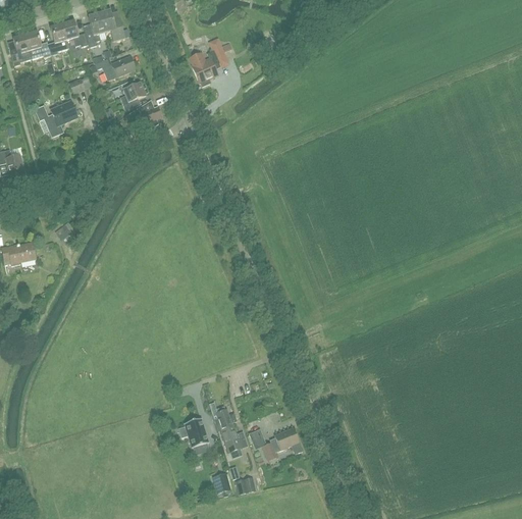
[(110,9),(99,12),(104,32),(110,30),(112,36),(113,41),(124,37),(123,33),(119,20),(113,22),(110,9)]
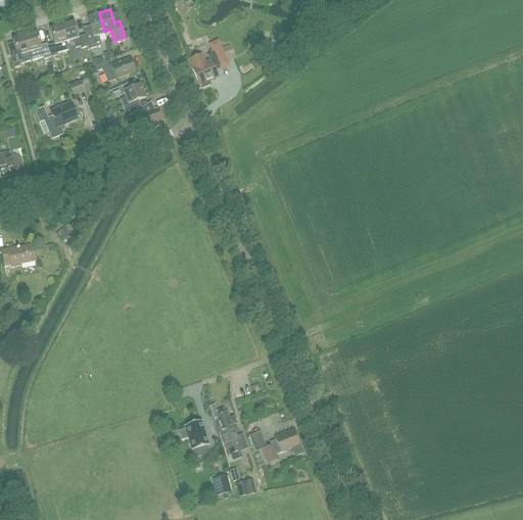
[(104,32),(99,12),(88,15),(92,30),(85,32),(88,44),(89,47),(97,45),(96,41),(100,39),(98,33),(104,32)]
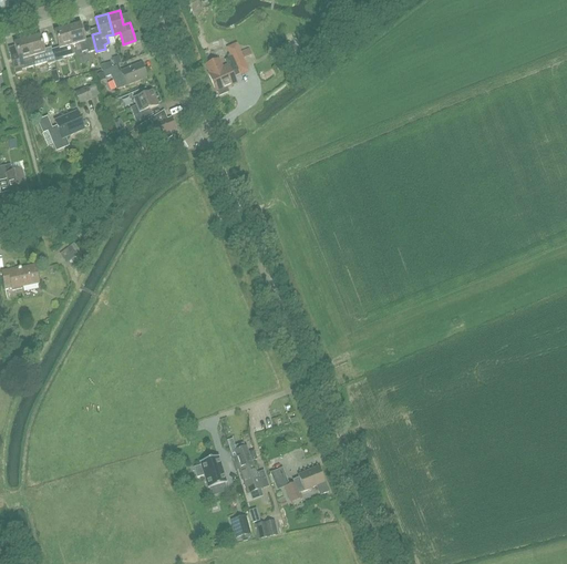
[(80,21),(66,26),(72,42),(79,40),(81,50),(86,48),(88,50),(95,48),(92,34),(84,37),(80,21)]
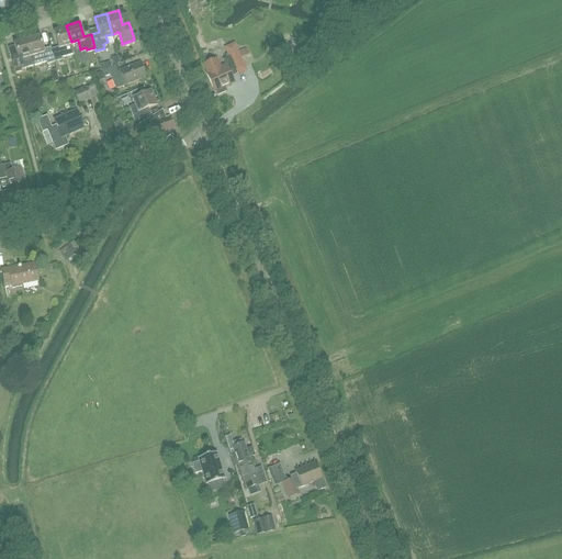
[(71,42),(66,25),(54,29),(58,44),(51,46),(51,44),(49,44),(54,59),(62,57),(62,55),(67,53),(64,44),(71,42)]
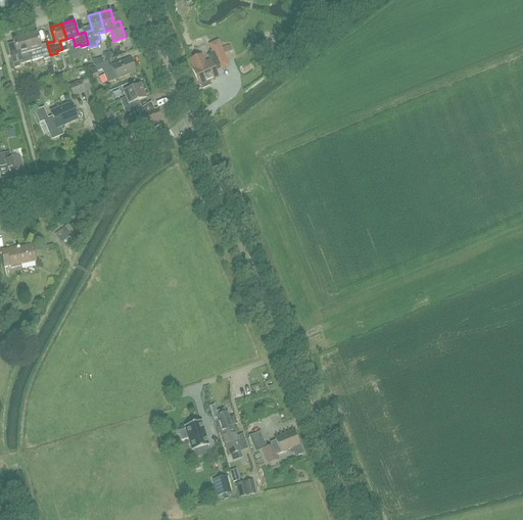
[(44,57),(50,55),(46,41),(40,43),(36,31),(25,34),(29,50),(32,58),(38,56),(43,55),(44,57)]
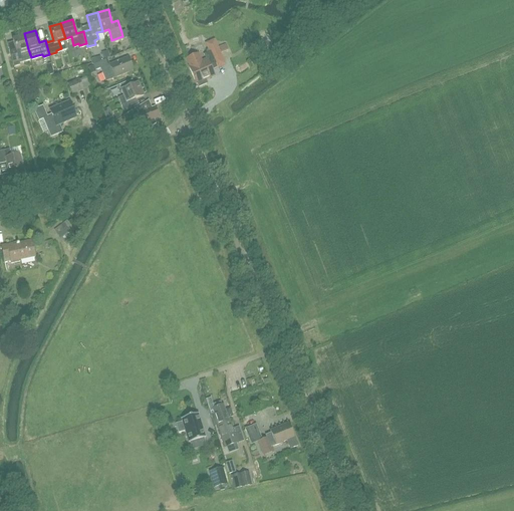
[(28,49),(24,33),(16,35),(12,36),(16,49),(16,51),(10,52),(14,64),(16,63),(20,62),(19,60),(24,59),(31,57),(28,49)]
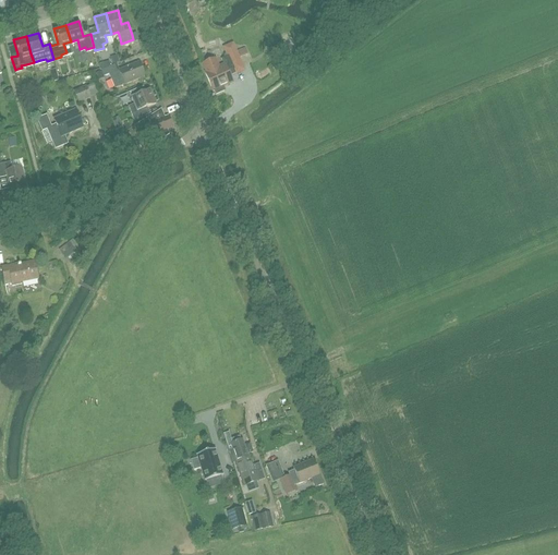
[(221,56),(225,61),(218,63),(215,56),(202,61),(206,69),(205,69),(213,88),(214,88),(216,92),(226,87),(225,83),(233,80),(227,67),(233,64),(234,67),(242,63),(238,55),(246,51),(244,46),(221,56)]
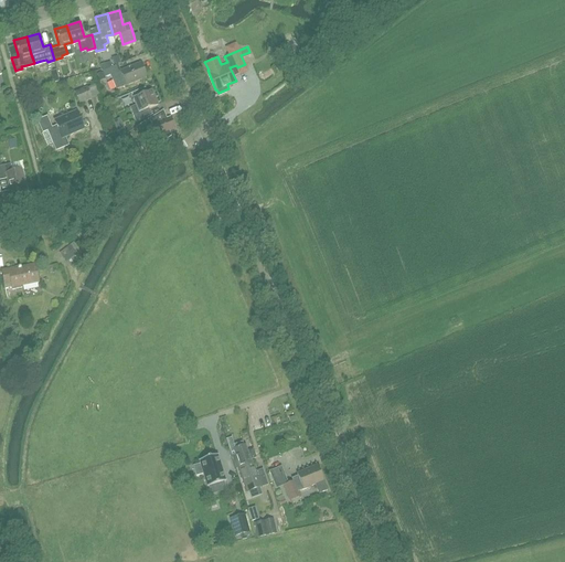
[(120,69),(118,62),(112,64),(103,69),(105,74),(110,73),(116,86),(126,83),(147,74),(140,60),(120,69)]
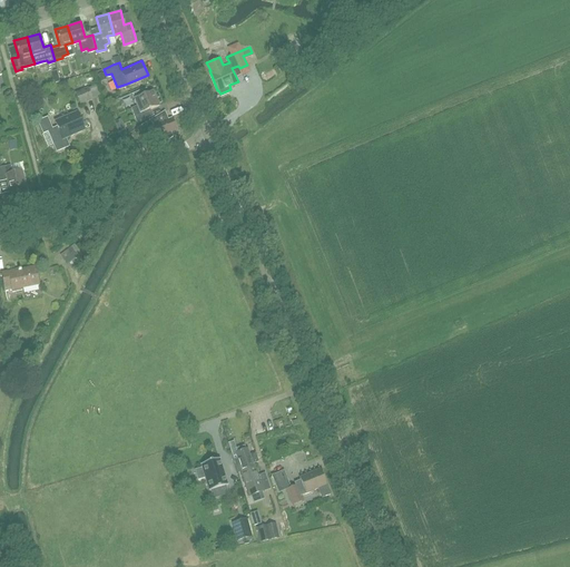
[(92,96),(95,95),(90,85),(88,86),(88,85),(75,90),(80,103),(92,97),(92,96)]
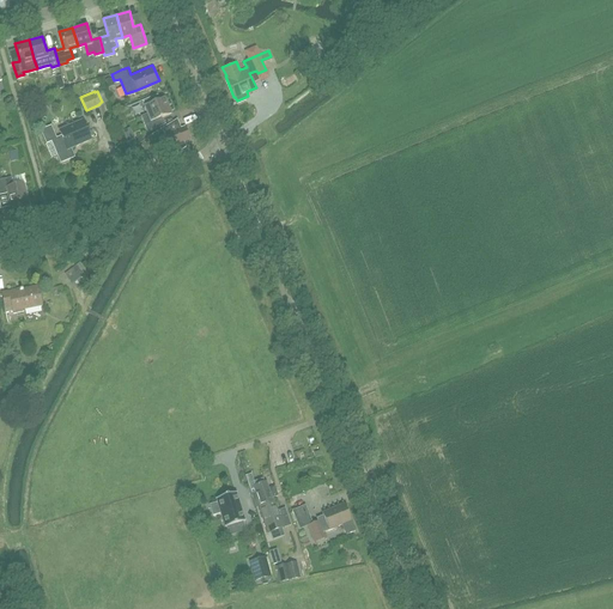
[(165,96),(159,98),(157,92),(158,92),(157,91),(121,107),(122,107),(144,98),(146,103),(144,104),(146,111),(140,114),(147,129),(161,123),(157,116),(171,110),(165,96)]
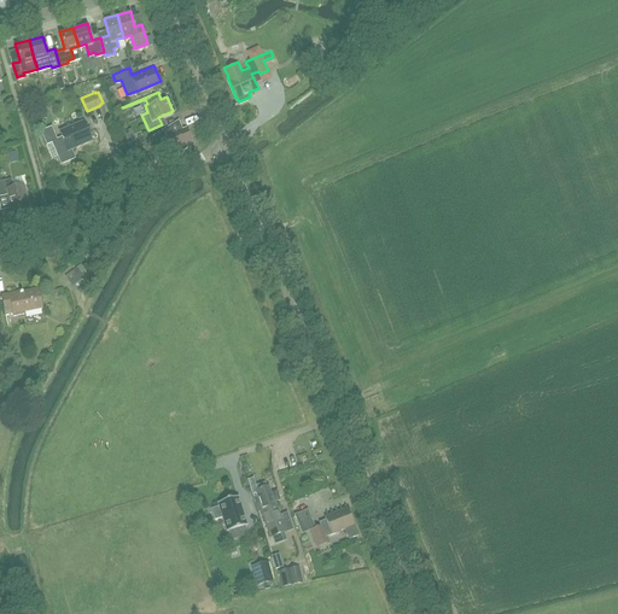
[(186,126),(181,128),(178,118),(155,133),(157,140),(164,138),(170,152),(187,145),(185,140),(191,138),(186,126)]
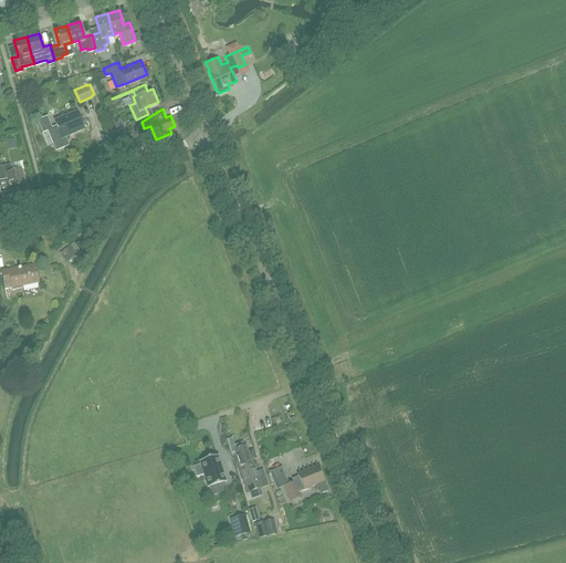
[(65,134),(83,126),(76,110),(54,118),(56,123),(51,126),(46,114),(38,118),(43,131),(48,128),(55,147),(69,142),(65,134)]
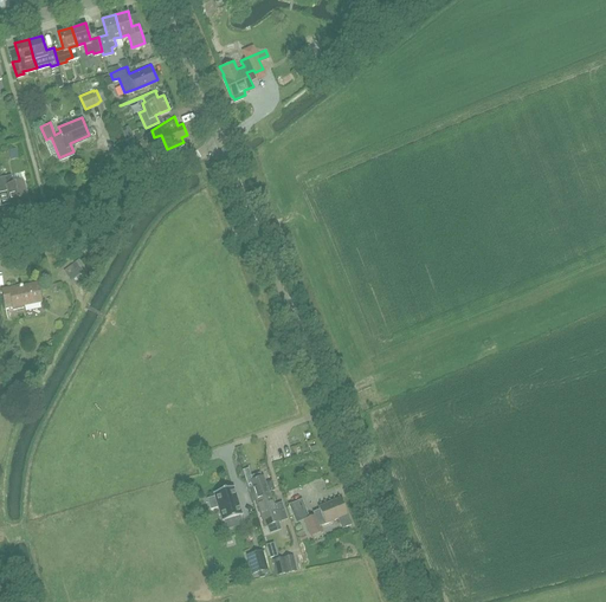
[(128,159),(137,155),(133,143),(123,147),(128,159)]
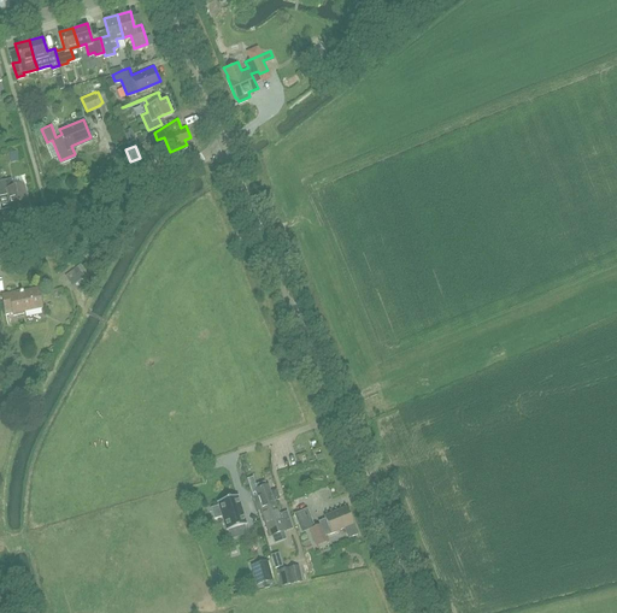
[(24,182),(19,183),(13,184),(11,176),(0,177),(0,193),(7,192),(11,211),(19,210),(29,207),(24,182)]
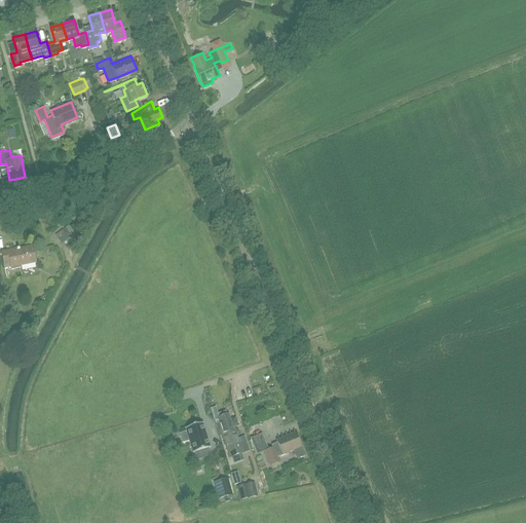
[(70,222),(66,225),(55,232),(60,237),(66,246),(80,235),(70,222)]
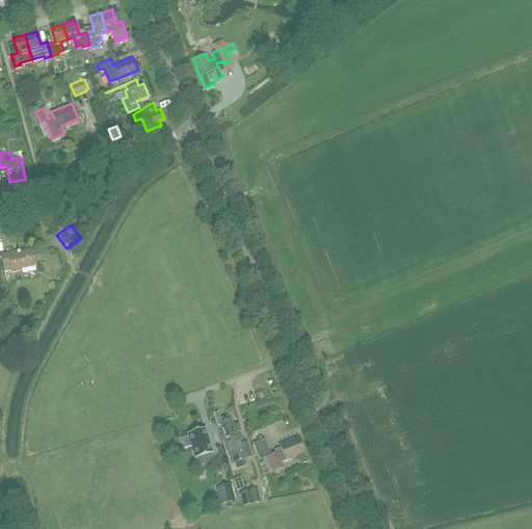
[(19,248),(17,248),(1,252),(4,269),(11,268),(11,269),(17,268),(21,268),(20,266),(35,263),(32,246),(20,249),(19,248)]
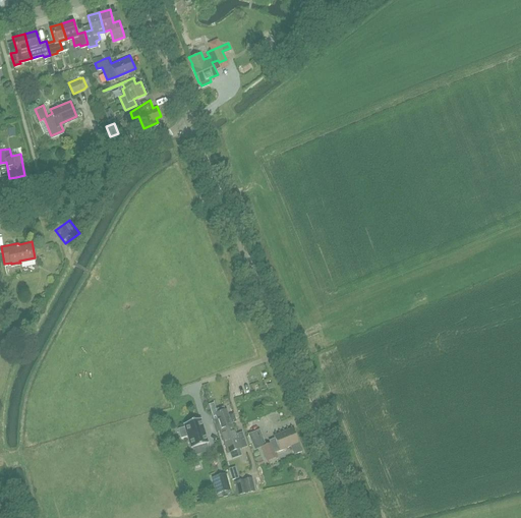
[(233,423),(232,423),(231,421),(236,419),(233,411),(228,413),(226,408),(225,408),(223,404),(216,407),(217,411),(216,411),(217,416),(214,417),(216,423),(218,429),(219,429),(221,436),(227,434),(226,433),(229,432),(227,428),(231,426),(231,427),(234,426),(233,423)]
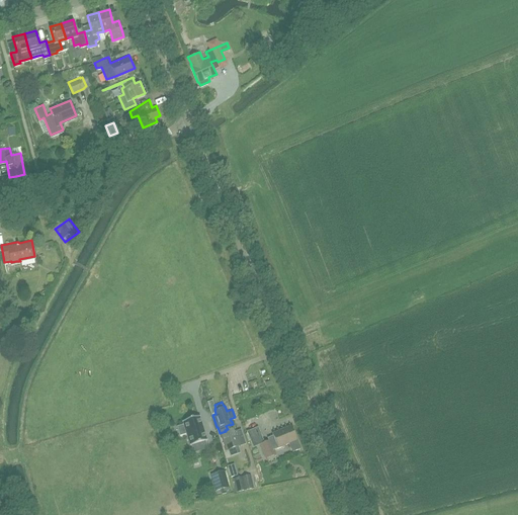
[(186,431),(190,443),(206,438),(199,414),(183,419),(184,422),(177,424),(180,433),(186,431)]
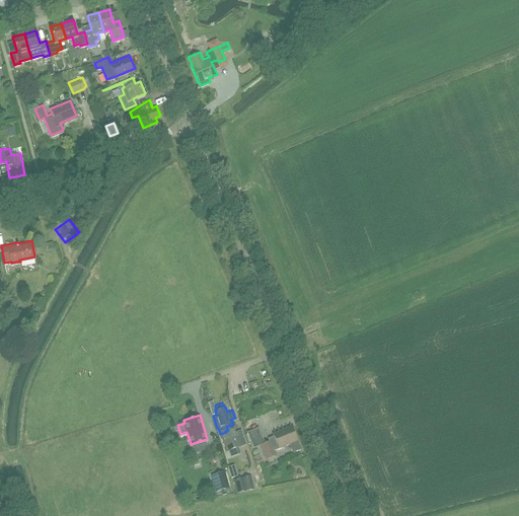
[(269,428),(272,433),(286,426),(284,421),(269,428)]
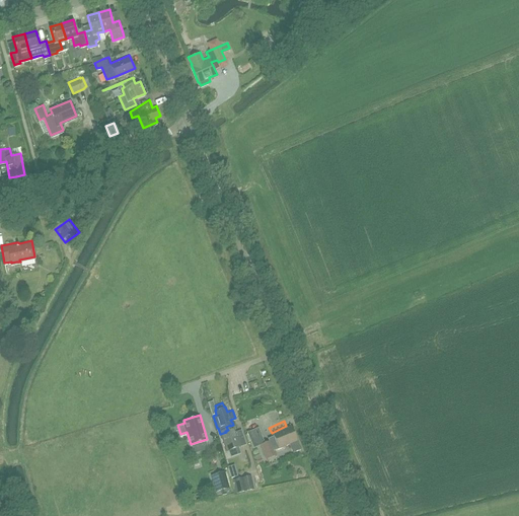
[(238,445),(246,442),(243,434),(241,429),(235,431),(233,425),(230,426),(230,425),(226,427),(228,430),(225,431),(226,432),(220,434),(226,449),(229,448),(231,454),(240,451),(238,445)]
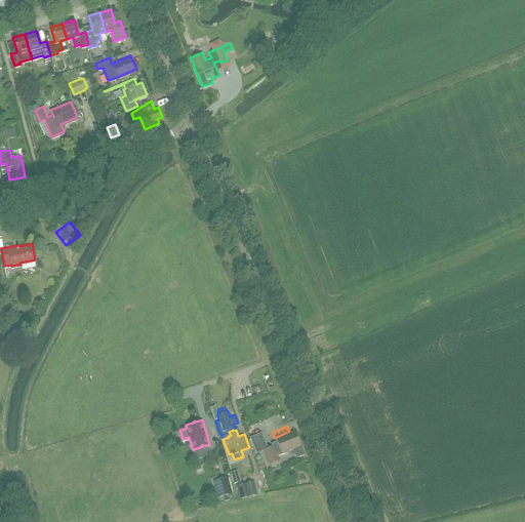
[(279,457),(277,454),(293,447),(296,455),(305,452),(294,430),(276,437),(278,443),(265,448),(270,462),(279,457)]
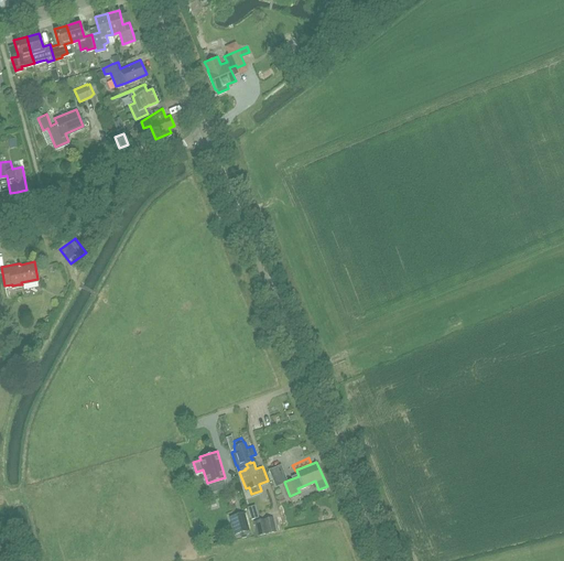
[(274,485),(288,479),(281,463),(268,467),(274,485)]
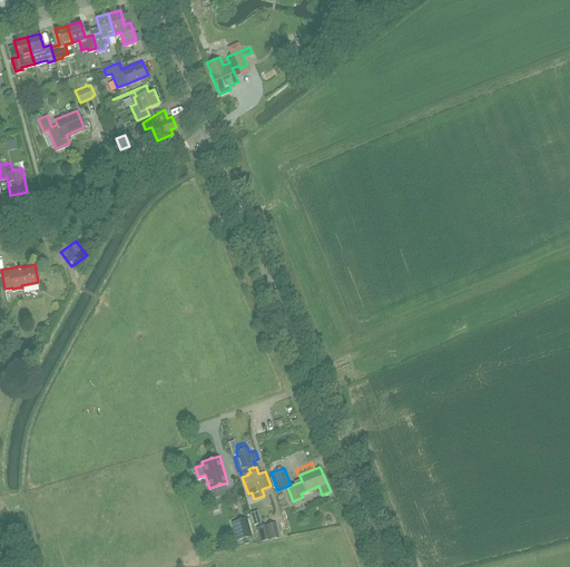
[(238,538),(252,534),(246,517),(239,518),(243,530),(236,533),(238,538)]
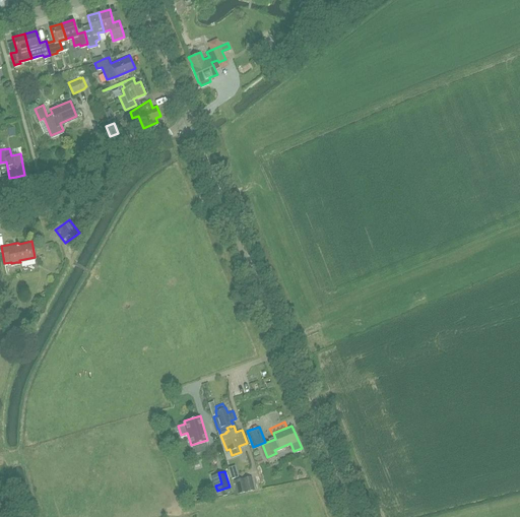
[(252,472),(233,477),(237,492),(238,492),(256,487),(252,472)]
